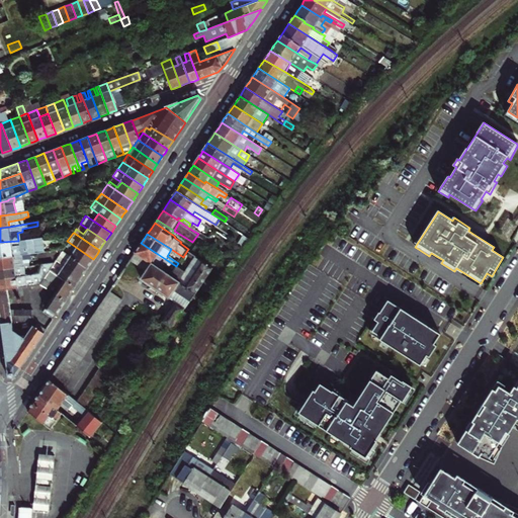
[(18,241),(0,242),(0,257),(26,254),(30,253),(29,245),(52,242),(52,236),(18,241)]
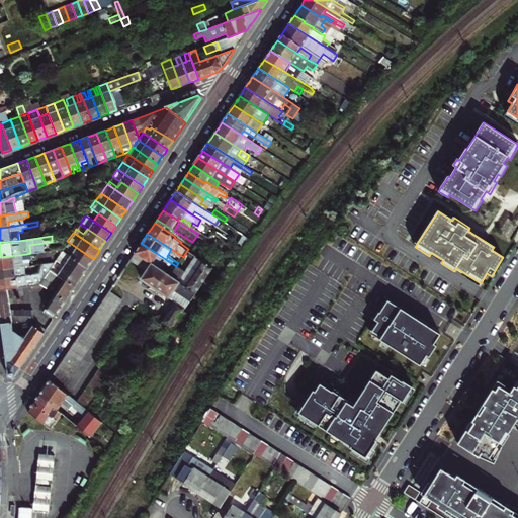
[(68,256),(87,268),(90,264),(93,259),(67,241),(63,247),(70,252),(68,256)]
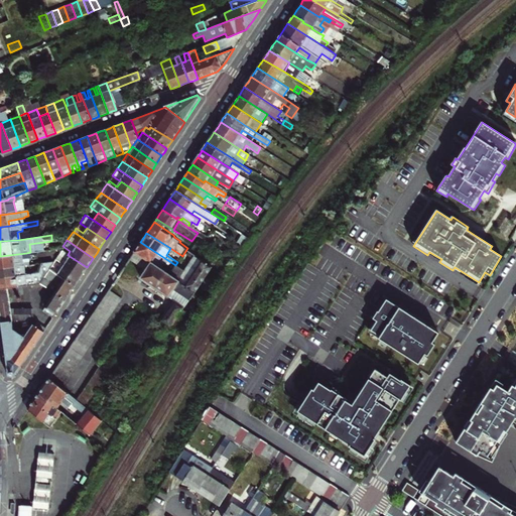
[(173,268),(175,265),(140,242),(137,247),(134,252),(135,253),(155,266),(160,259),(173,268)]
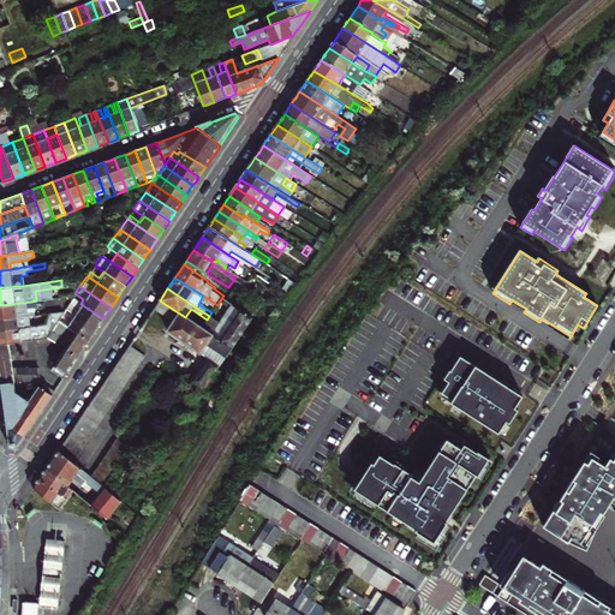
[(75,316),(96,330),(100,323),(103,318),(81,304),(72,298),(65,309),(75,316)]
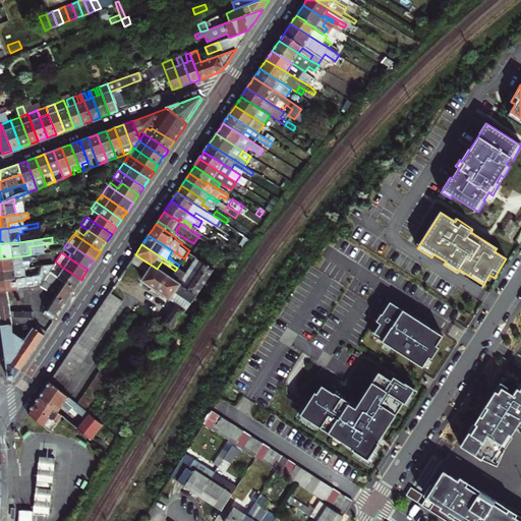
[(26,255),(0,258),(0,270),(23,267),(32,267),(31,262),(27,262),(26,255)]
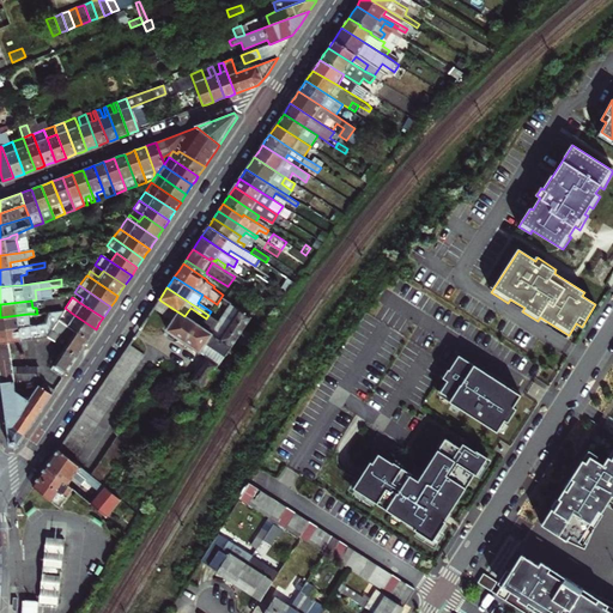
[(161,301),(156,307),(175,320),(173,323),(169,329),(208,356),(184,389),(198,399),(256,317),(244,309),(236,303),(213,334),(201,326),(198,325),(195,322),(184,316),(161,301)]
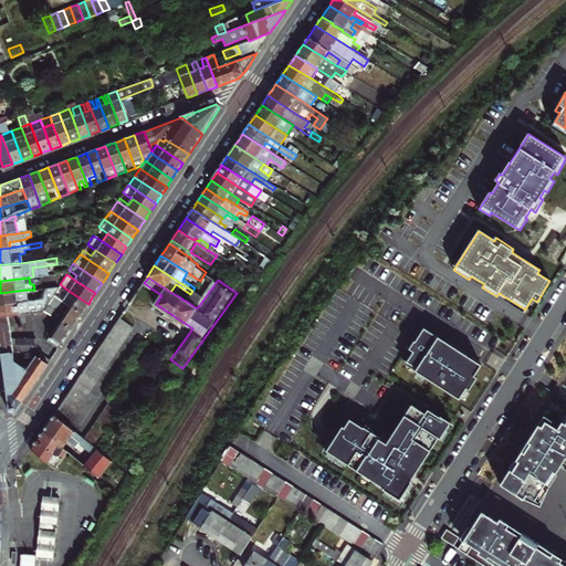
[(237,293),(238,290),(228,283),(226,285),(237,293)]
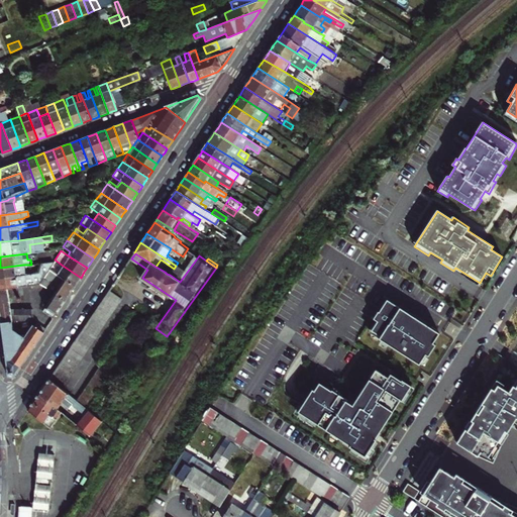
[(0,289),(22,286),(37,284),(38,282),(47,270),(52,264),(50,262),(38,264),(31,274),(25,275),(0,277),(0,289)]
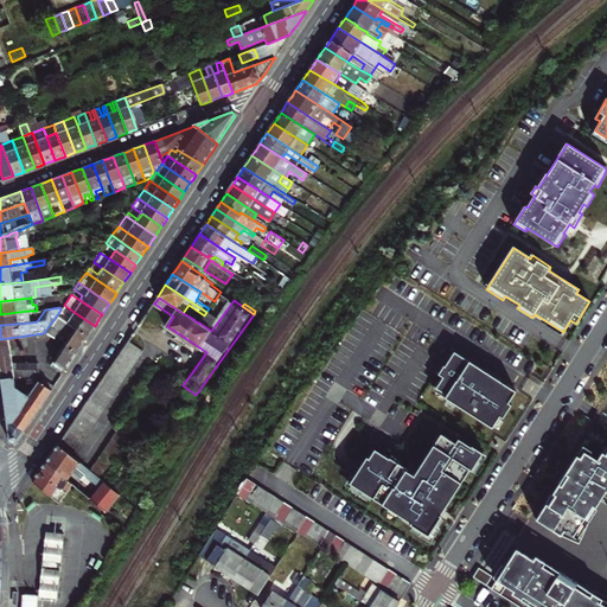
[(398,310),(387,324),(398,333),(409,318),(398,310)]
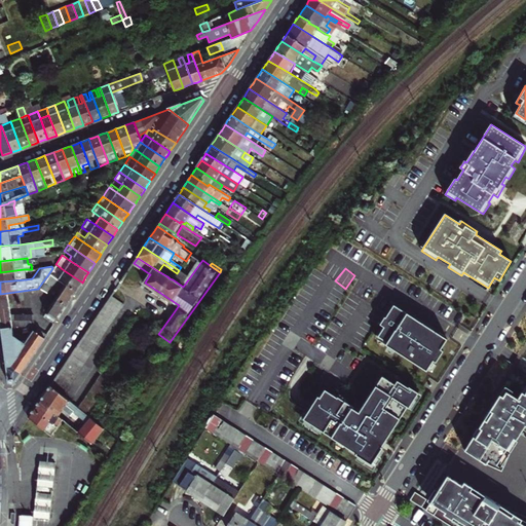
[(24,269),(0,272),(0,282),(26,279),(24,269)]
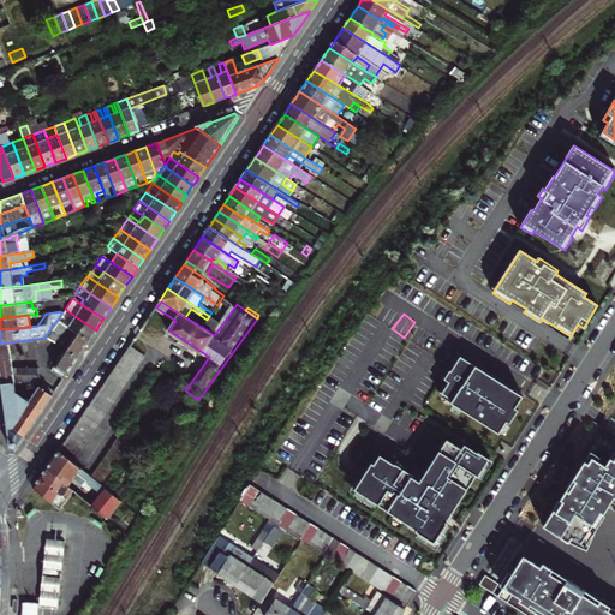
[(67,327),(88,341),(93,335),(96,330),(75,316),(67,327)]
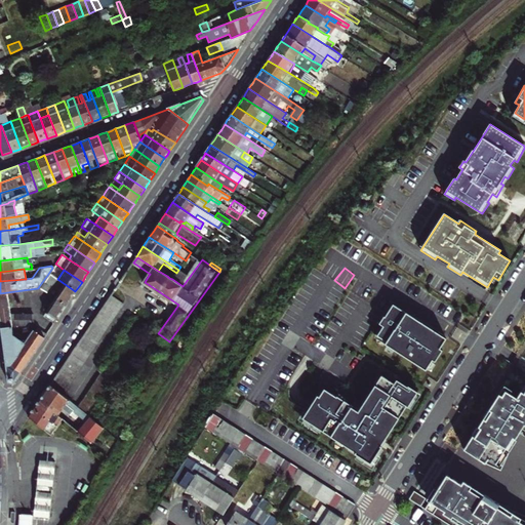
[(54,296),(67,305),(71,297),(75,291),(57,279),(48,274),(39,286),(45,290),(48,285),(58,291),(54,296)]
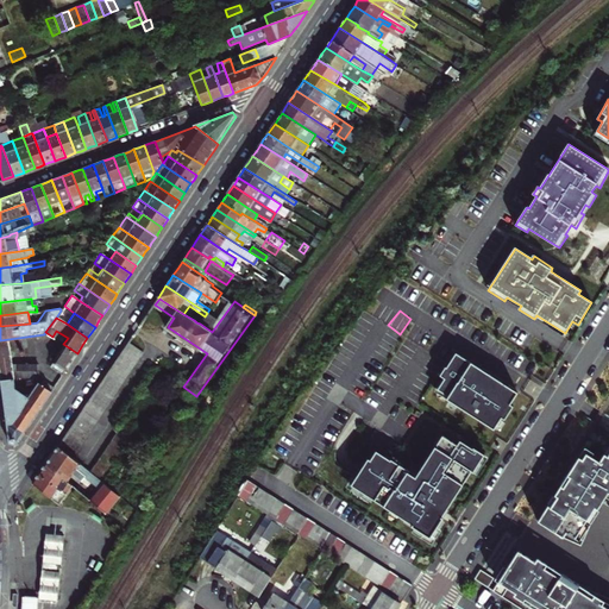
[(26,337),(0,340),(0,374),(1,387),(10,444),(16,445),(51,391),(41,384),(37,388),(35,387),(25,402),(16,395),(8,349),(27,346),(26,337)]
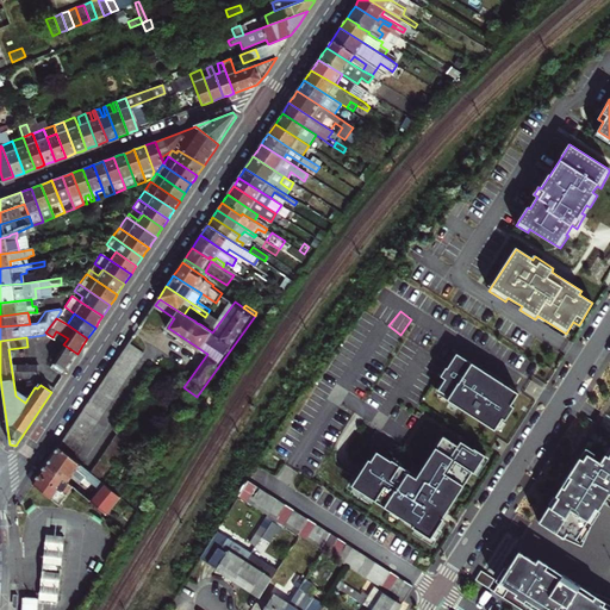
[(130,343),(58,447),(75,459),(145,354),(130,343)]
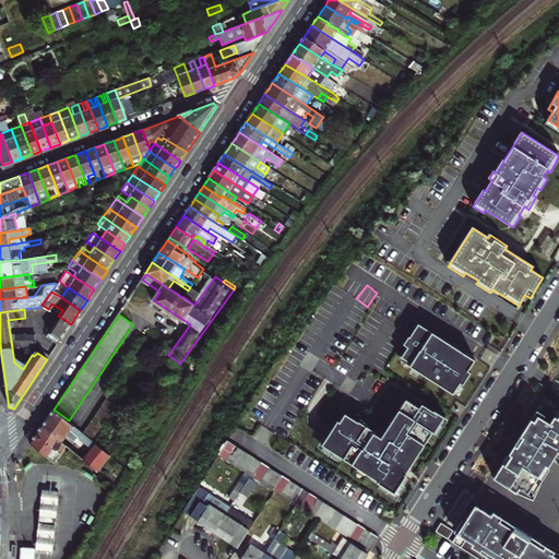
[(45,336),(58,344),(63,335),(71,324),(58,316),(45,336)]
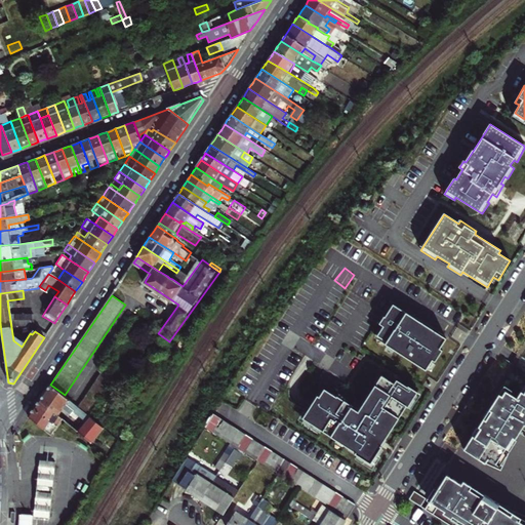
[(446,338),(393,305),(386,317),(385,316),(379,324),(382,325),(375,337),(426,370),(433,360),(435,362),(439,356),(443,350),(440,349),(446,338)]
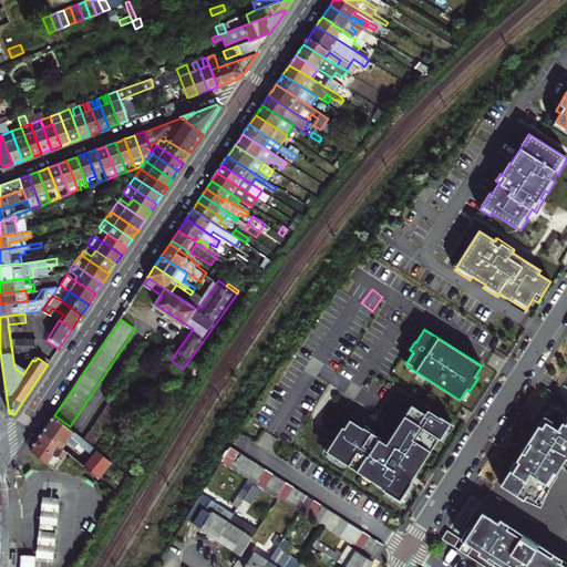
[(13,357),(32,356),(31,338),(12,339),(13,357)]
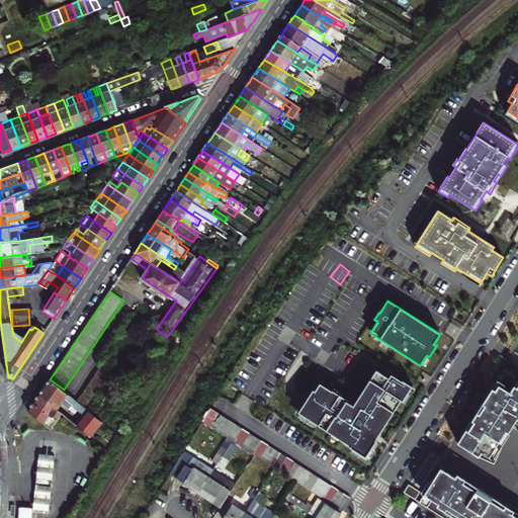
[(404,402),(413,386),(391,372),(387,377),(374,369),(374,370),(371,369),(366,377),(369,378),(364,385),(362,384),(357,393),(359,394),(354,402),(349,399),(348,401),(341,396),(342,393),(335,387),(332,392),(320,384),(316,392),(314,391),(297,416),(316,427),(318,425),(332,434),(330,436),(338,441),(340,439),(360,452),(358,454),(367,460),(373,449),(371,447),(380,431),(387,419),(391,420),(394,415),(392,413),(400,400),(404,402)]
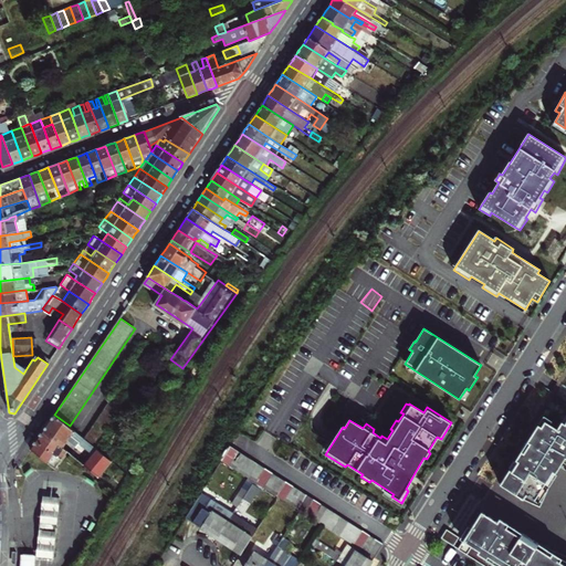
[(92,451),(83,463),(101,477),(114,458),(107,454),(96,446),(85,438),(70,426),(54,415),(49,425),(43,432),(62,448),(67,441),(73,446),(77,439),(92,451)]
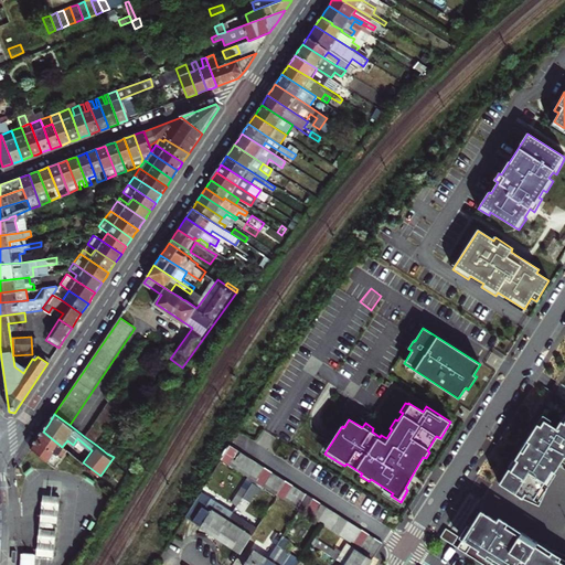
[(499,484),(523,500),(539,507),(551,471),(557,464),(564,466),(564,422),(564,424),(561,422),(556,429),(544,420),(541,426),(537,424),(523,446),(514,459),(516,461),(511,470),(509,469),(499,484)]
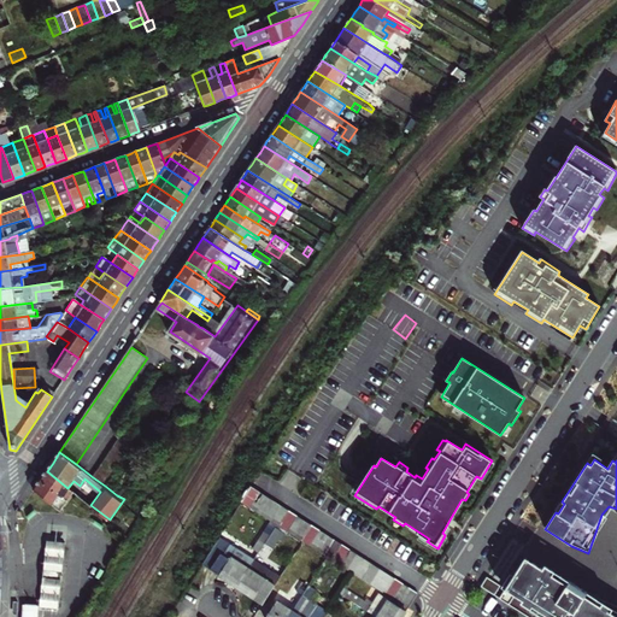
[(76,493),(68,488),(47,471),(43,476),(40,481),(68,503),(76,493)]
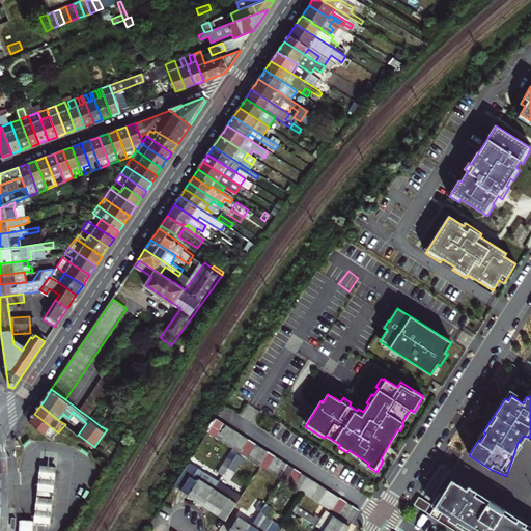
[(52,441),(58,432),(34,414),(32,418),(29,422),(52,441)]
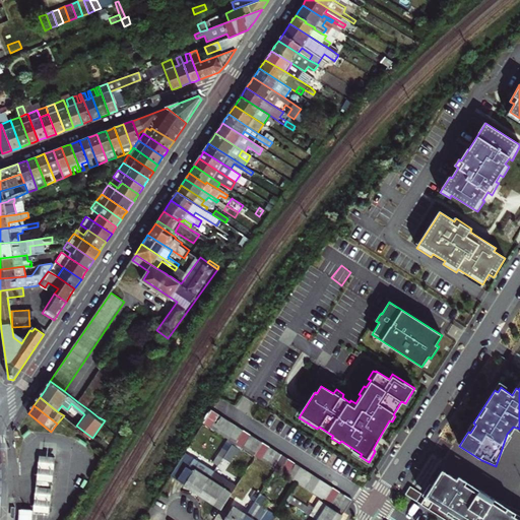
[(202,425),(209,429),(217,414),(210,410),(202,425)]
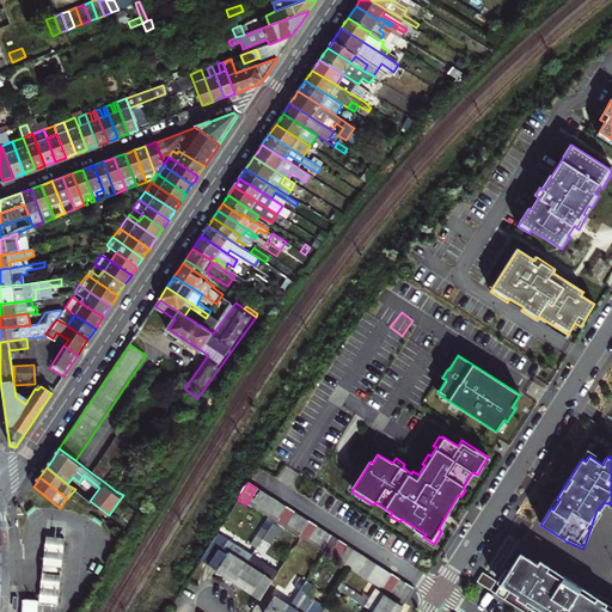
[(256,488),(246,505),(255,509),(263,494),(256,488)]
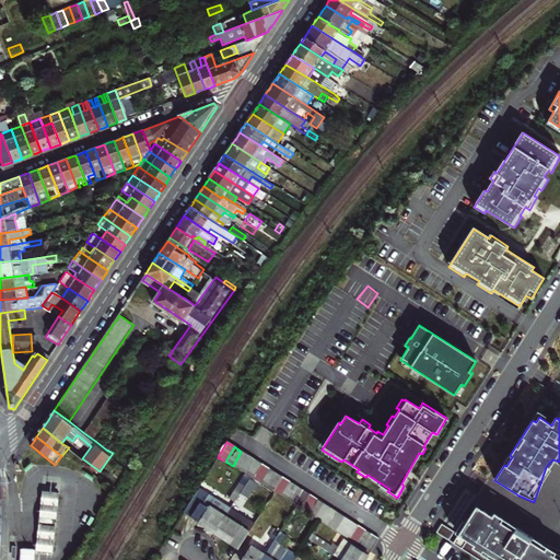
[(241,452),(233,466),(240,470),(248,456),(241,452)]
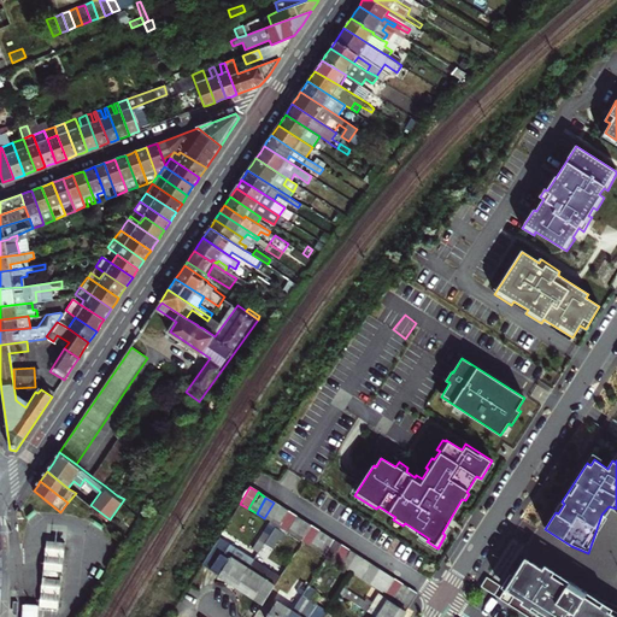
[(274,503),(264,518),(271,522),(281,506),(274,503)]
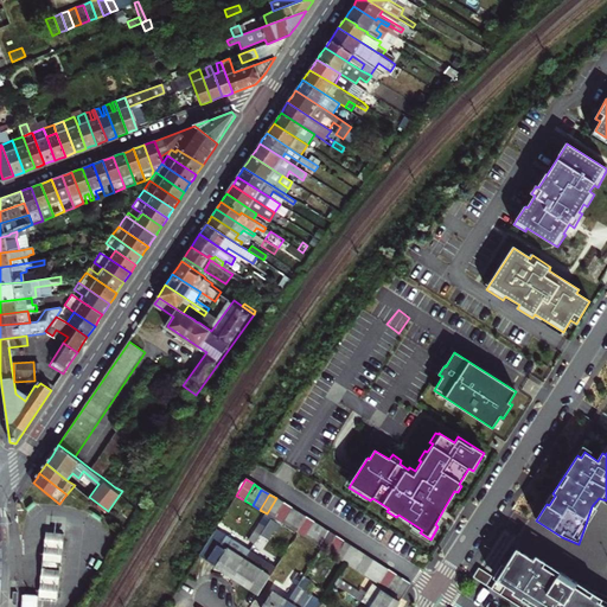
[(267,513),(275,519),(285,503),(276,498),(267,513)]
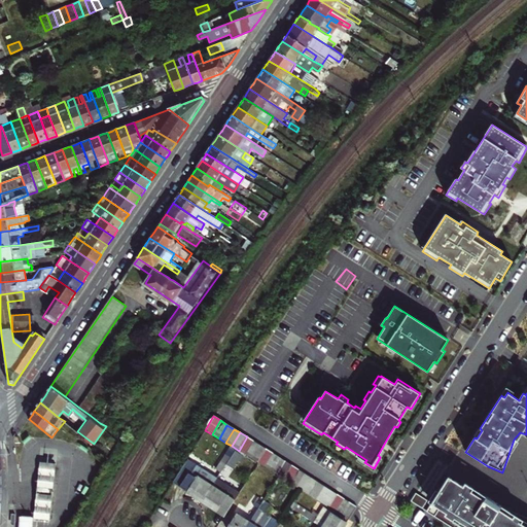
[(239,451),(245,454),(253,442),(247,436),(239,451)]
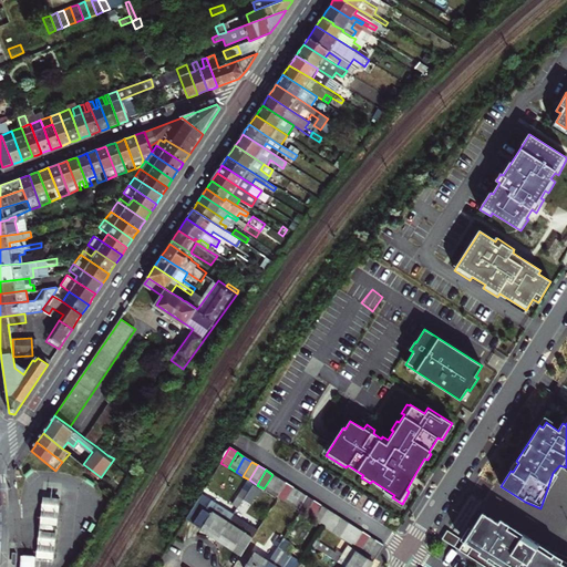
[(272,475),(264,488),(270,493),(280,480),(272,475)]
